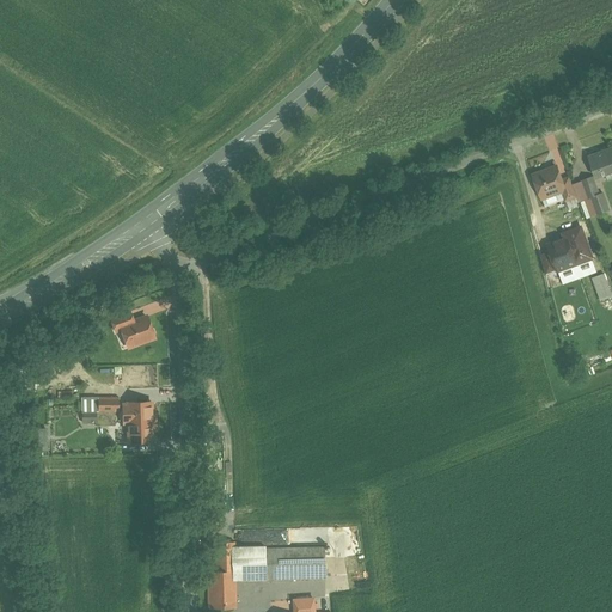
[(611,150),(589,158),(597,178),(611,172),(611,150)]
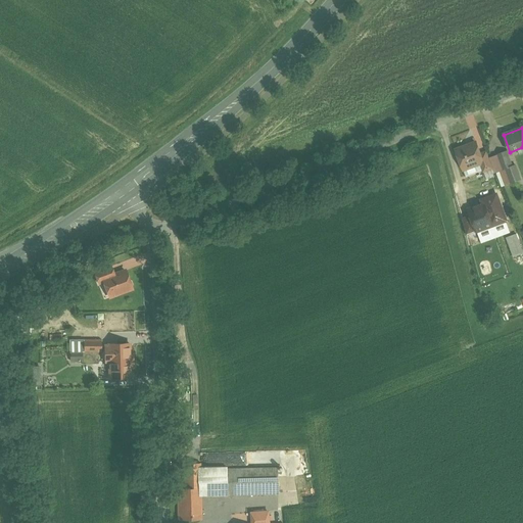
[(476,143),(457,150),(464,170),(480,163),(483,162),(480,154),(476,143)]
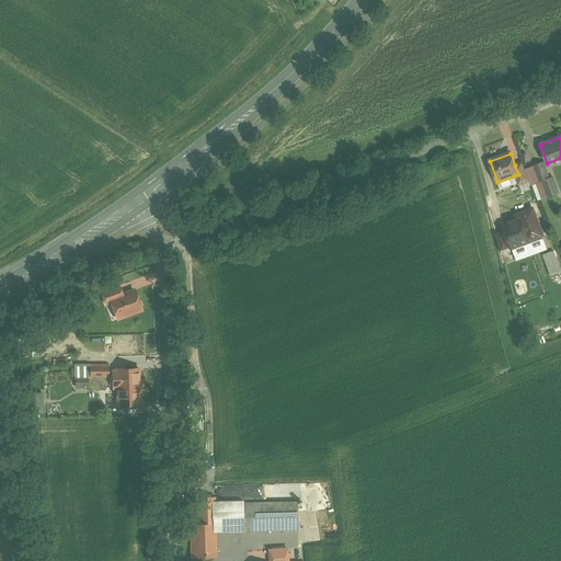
[(544,162),(534,165),(540,182),(549,179),(544,162)]
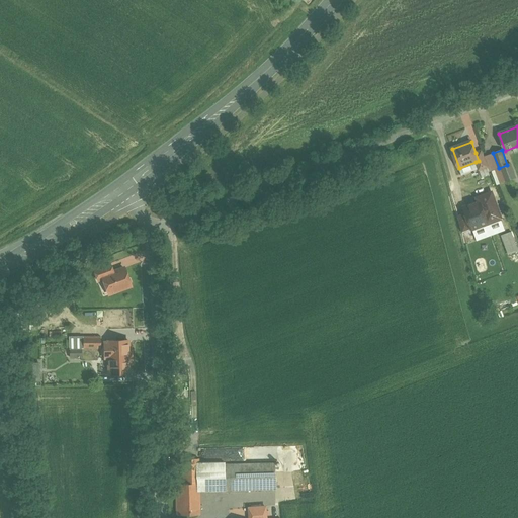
[(489,167),(483,151),(476,153),(479,161),(476,162),(479,171),(489,167)]
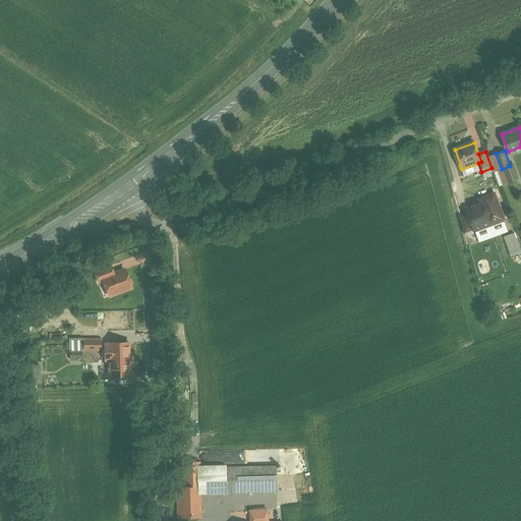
[(491,168),(481,172),(484,179),(495,176),(491,168)]
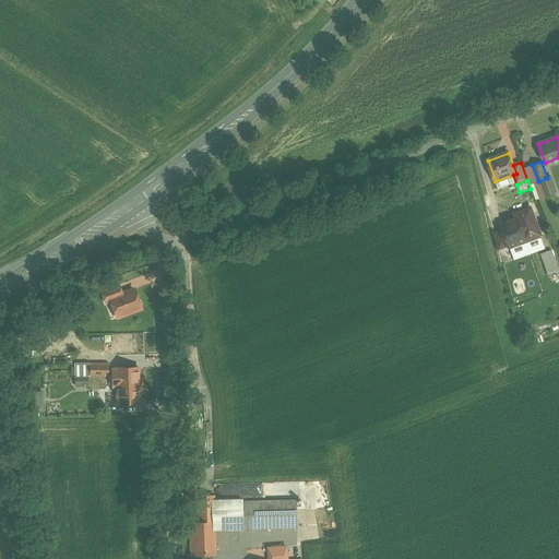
[(526,203),(501,213),(511,239),(512,241),(516,239),(537,232),(526,203)]
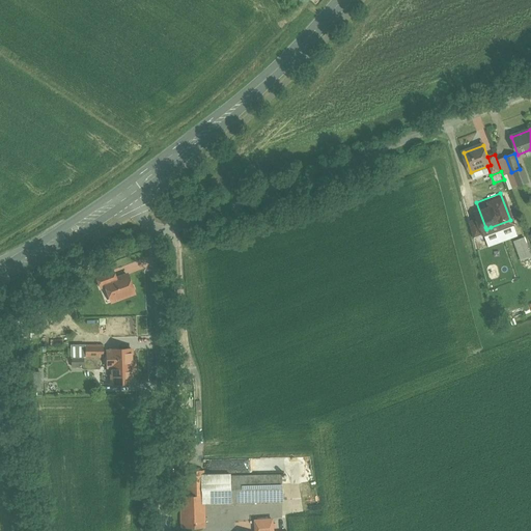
[(486,229),(485,227),(472,231),(476,249),(496,243),(491,227),(486,229)]
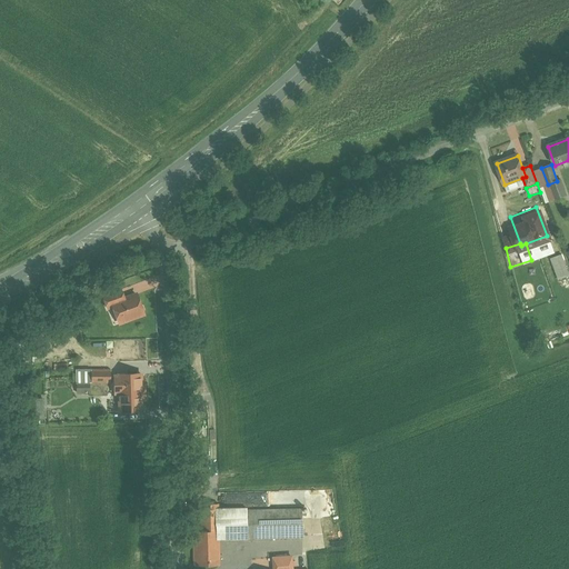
[(122,290),(103,297),(108,309),(115,307),(113,303),(126,299),(122,290)]
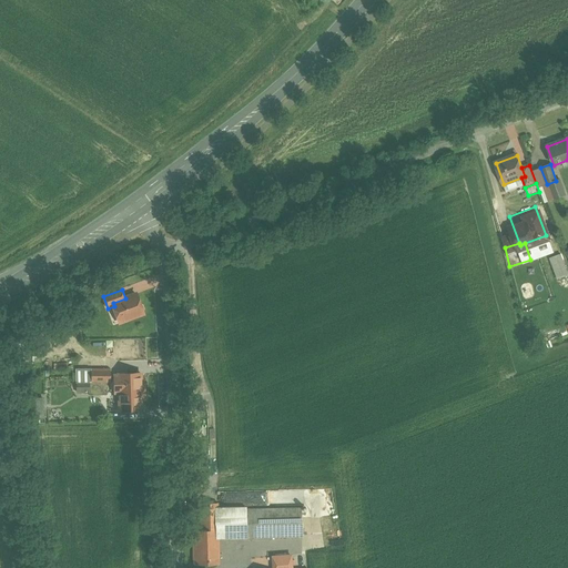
[(125,298),(113,303),(114,306),(117,315),(120,314),(123,322),(143,314),(143,312),(144,310),(143,306),(141,305),(137,294),(125,298)]
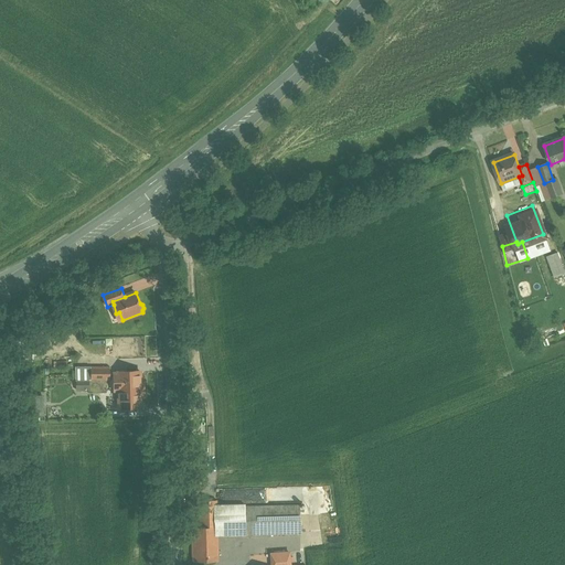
[(138,362),(138,337),(118,337),(119,363),(138,362)]
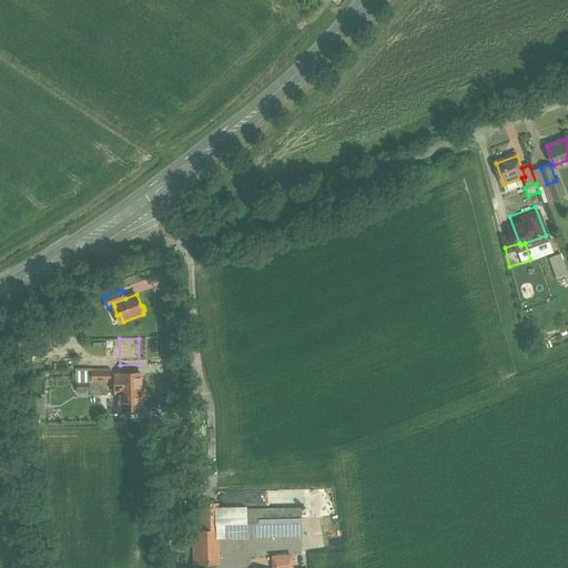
[(111,383),(111,369),(92,369),(92,383),(107,383),(111,383)]
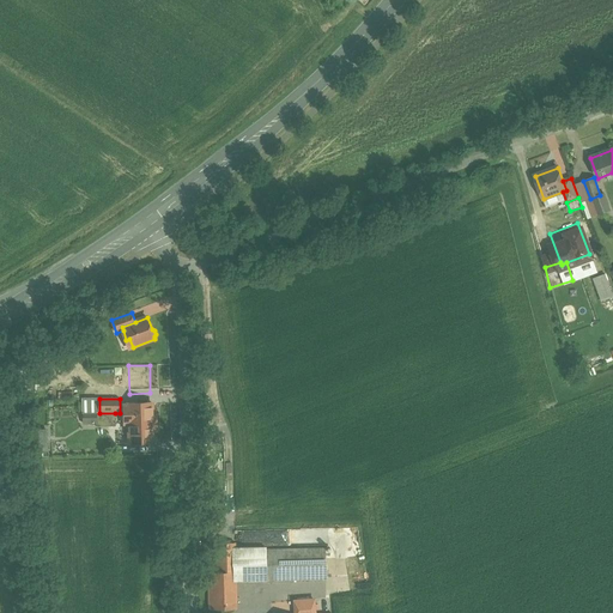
[(99,413),(97,413),(97,426),(116,426),(115,413),(99,413)]
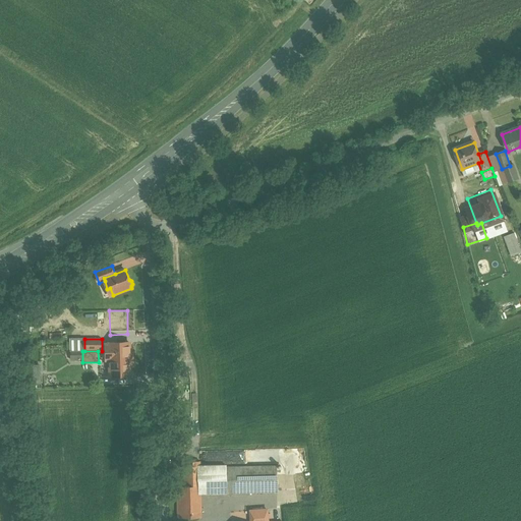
[(128,358),(101,359),(101,367),(108,367),(108,383),(130,383),(130,372),(128,372),(128,358)]
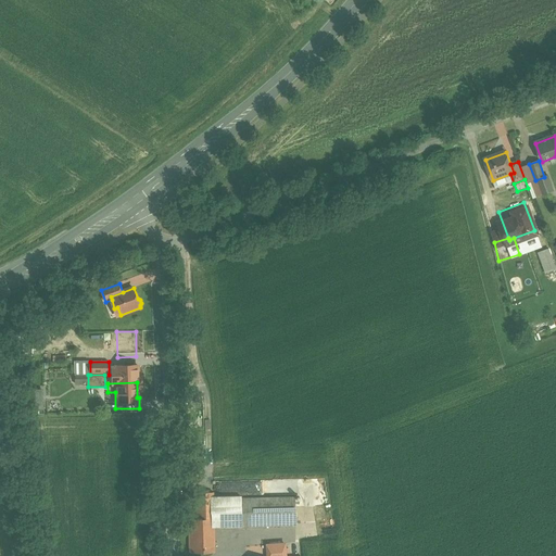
[(214,493),(194,493),(196,519),(189,519),(190,554),(215,553),(214,527),(214,500),(214,493)]
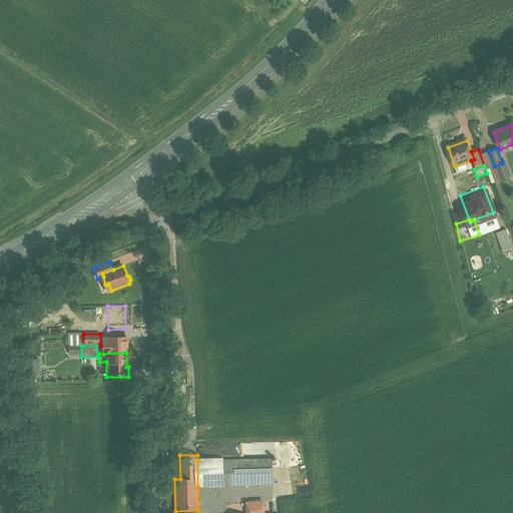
[(273,459),(221,460),(222,486),(273,485),(273,459)]
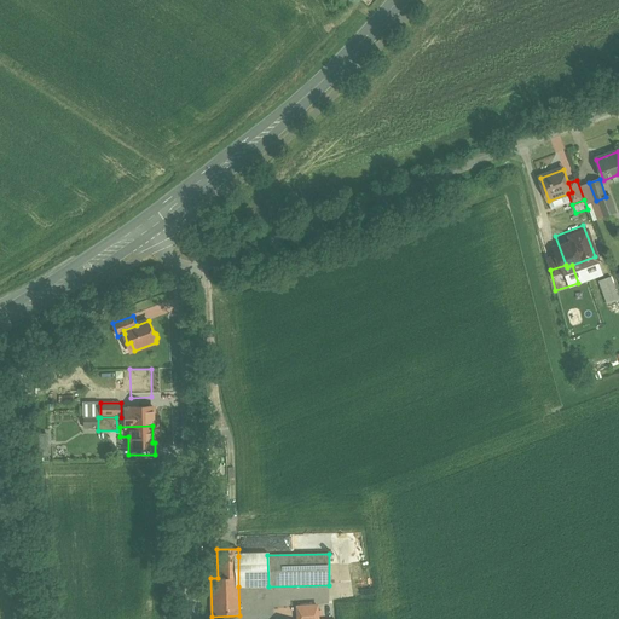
[(267,555),(238,556),(238,586),(268,586),(267,555)]
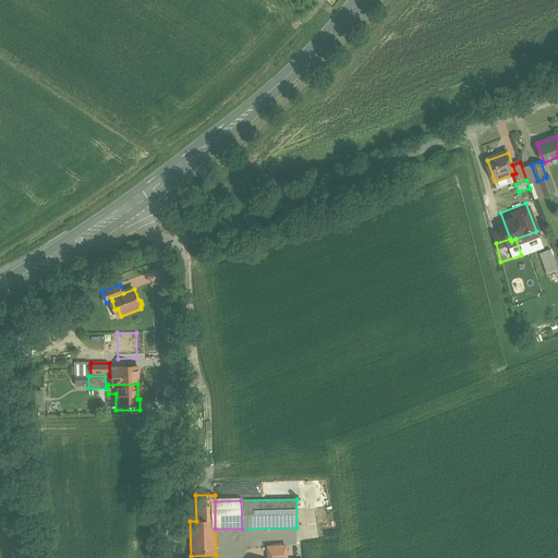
[(287,557),(287,546),(268,547),(268,557),(287,557)]
